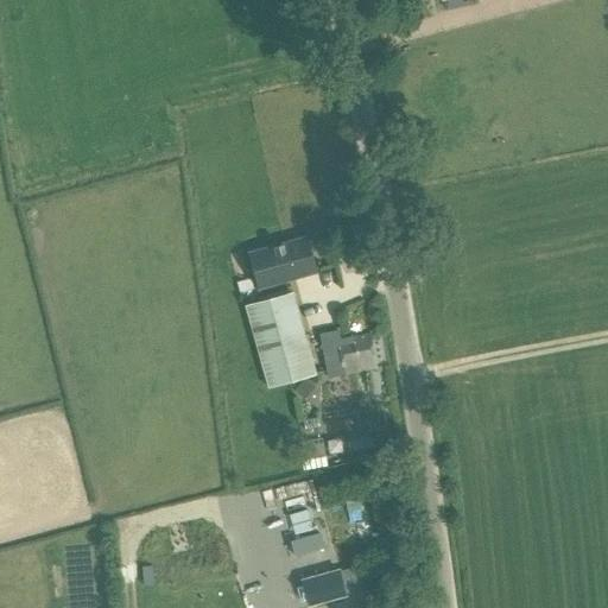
[(308,239),(251,255),(259,287),(317,271),(308,239)]
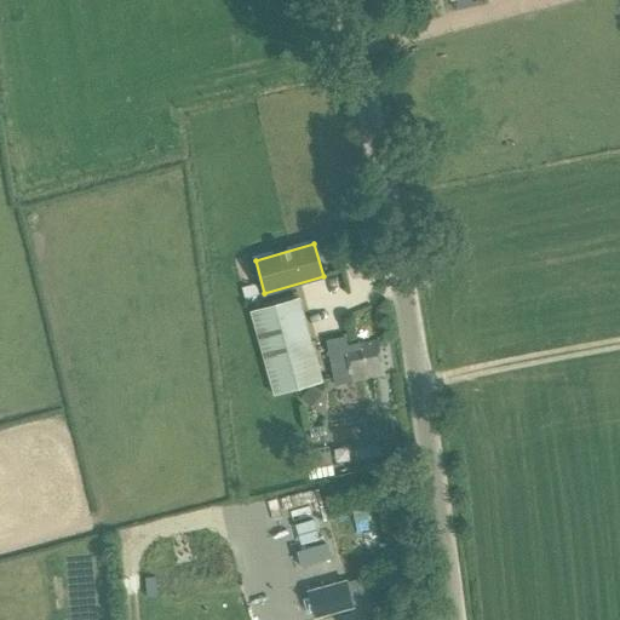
[(338,279),(317,287),(322,299),(343,291),(338,279)]
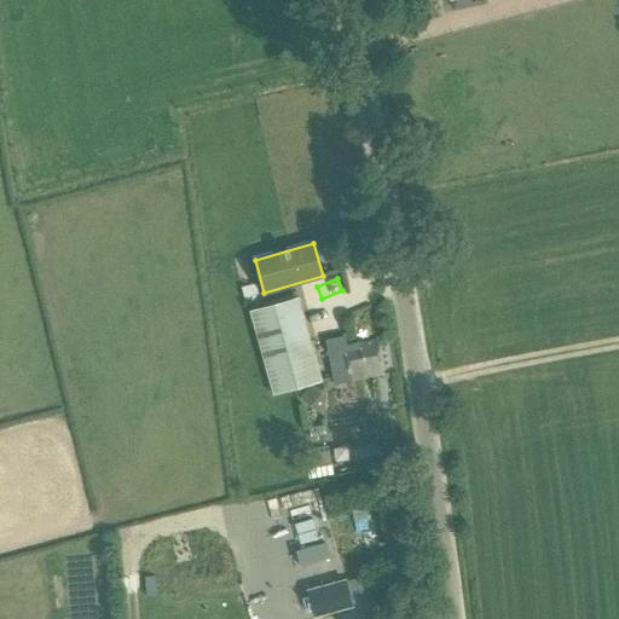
[(298,300),(249,311),(270,397),(318,385),(298,300)]
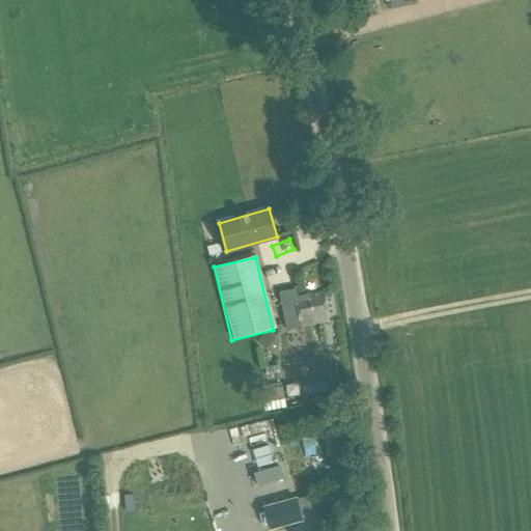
[(295,292),(280,295),(286,329),(329,322),(325,291),(296,296),(295,292)]
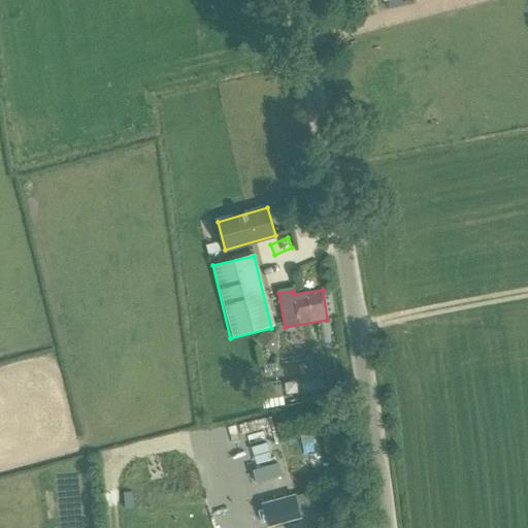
[(266,349),(275,339),(265,330),(257,339),(266,349)]
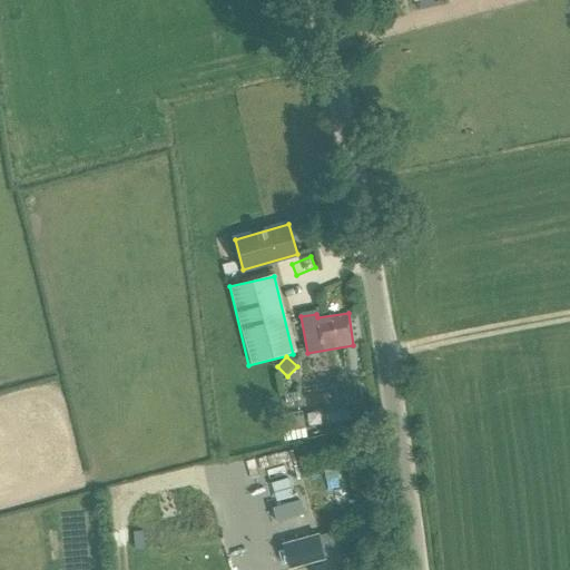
[(307,409),(283,413),(288,440),(312,435),(307,409)]
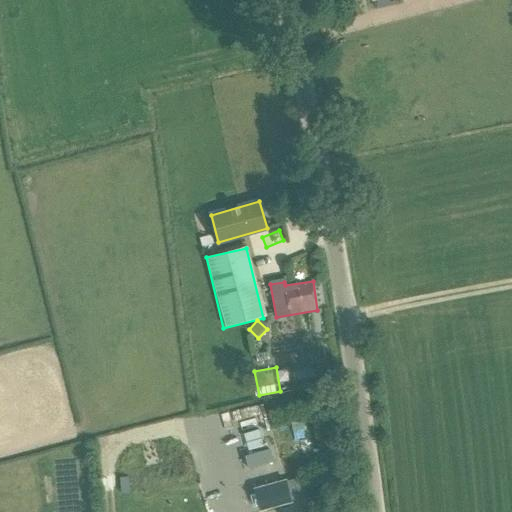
[(287,480),(254,489),(259,509),(292,501),(287,480)]
